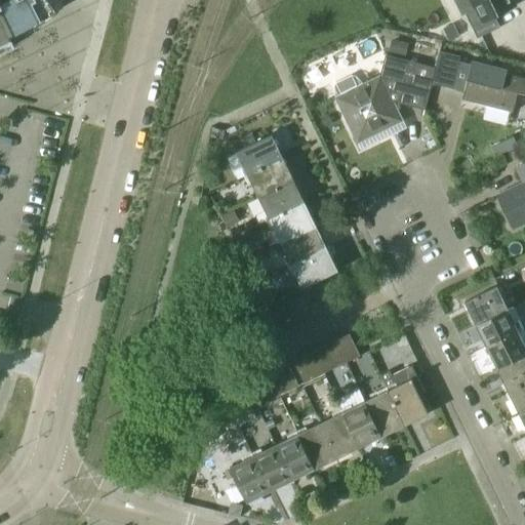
[(0,0),(0,22),(6,18),(16,14),(19,21),(28,16),(32,25),(46,18),(43,12),(61,0),(0,0)]
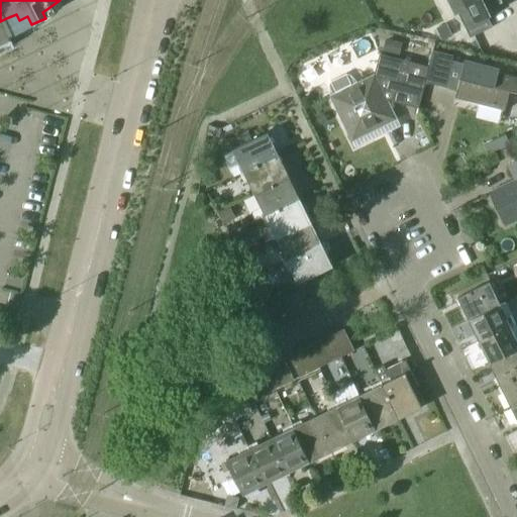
[(503,0),(462,0),(468,9),(457,13),(470,37),(492,27),(487,15),(507,5),(503,0)]
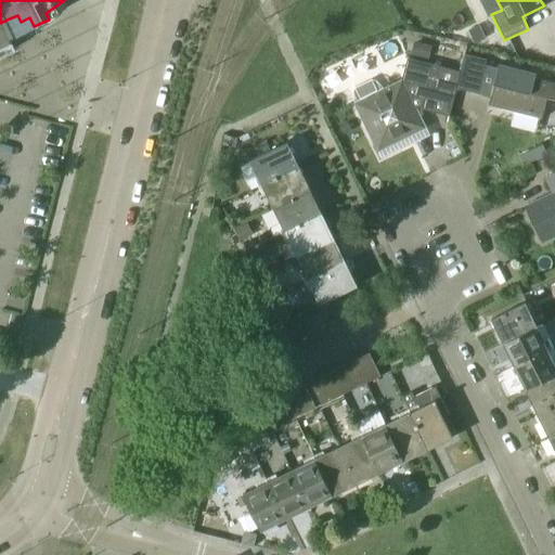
[(415,38),(412,55),(429,60),(433,42),(415,38)]
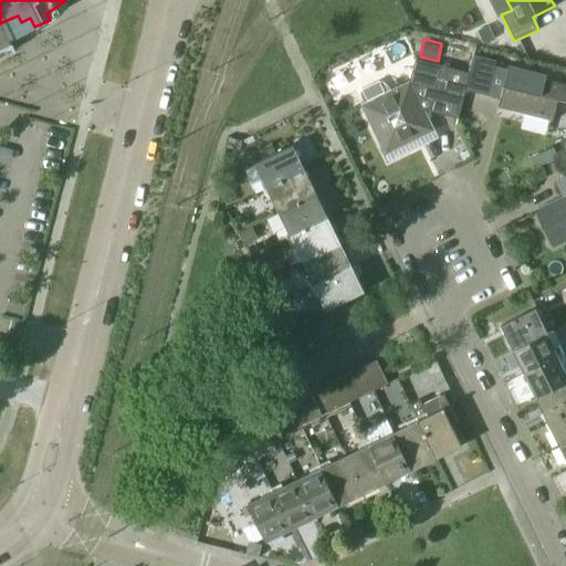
[(507,70),(494,66),(495,61),(472,55),(468,74),(464,88),(465,88),(486,94),(488,94),(500,97),(498,105),(511,108),(511,111),(524,114),(525,112),(535,115),(534,117),(543,119),(543,116),(553,119),(558,98),(565,100),(565,84),(545,80),(546,75),(509,65),(507,70)]
